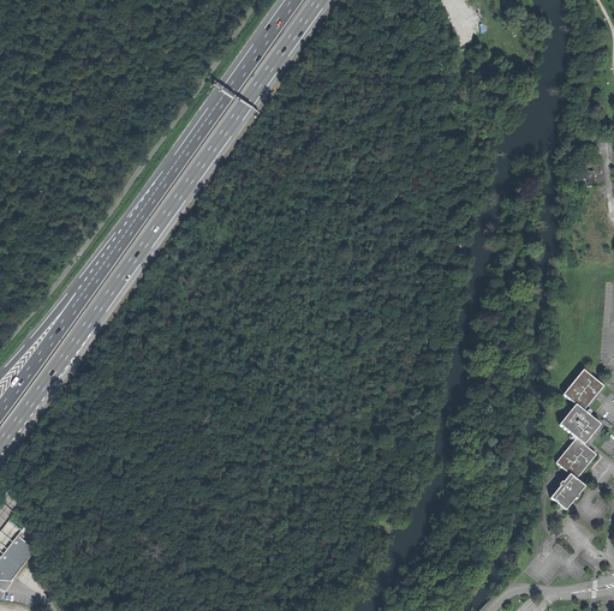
[(584,183),(594,183),(592,168),(580,168),(580,163),(573,163),(574,177),(583,175),(584,183)]
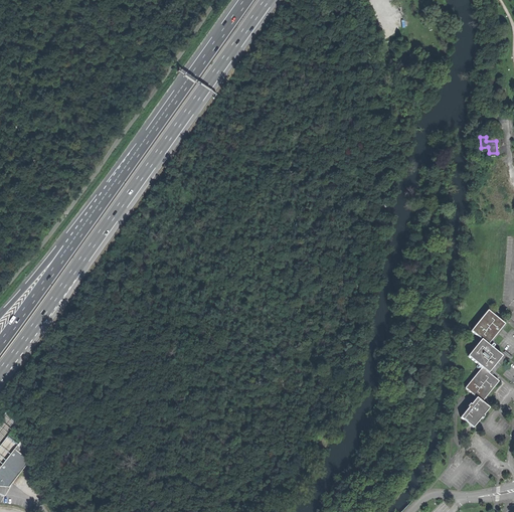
[(472,328),(482,336),(489,342),(505,321),(498,315),(489,308),(472,328)]
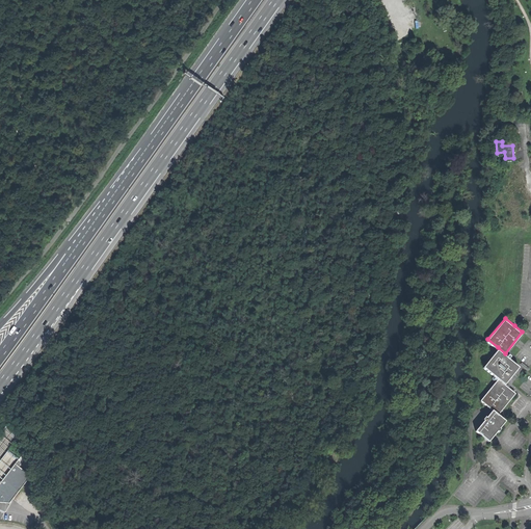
[(484,365),(499,377),(505,382),(520,365),(509,356),(507,354),(505,353),(498,347),(484,365)]
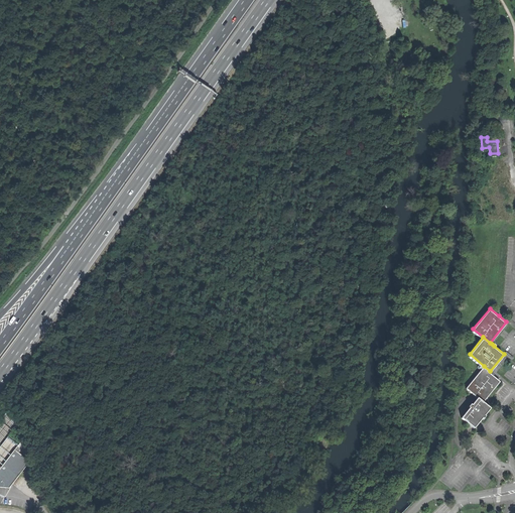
[(467,386),(479,395),(484,399),(500,379),(492,372),(490,371),(484,366),(467,386)]
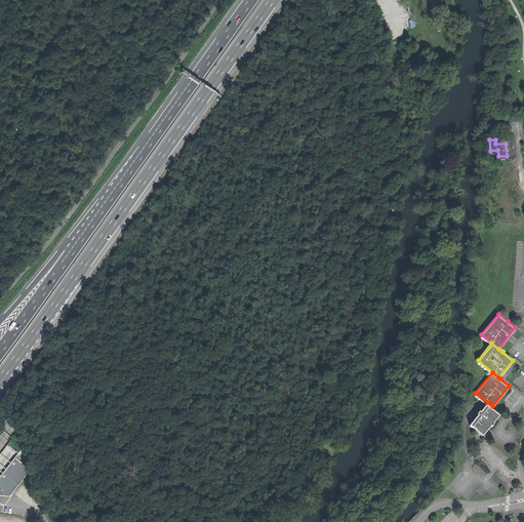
[(492,422),(499,413),(492,406),(487,402),(481,409),(480,408),(478,411),(479,412),(470,423),(483,433),(492,422)]
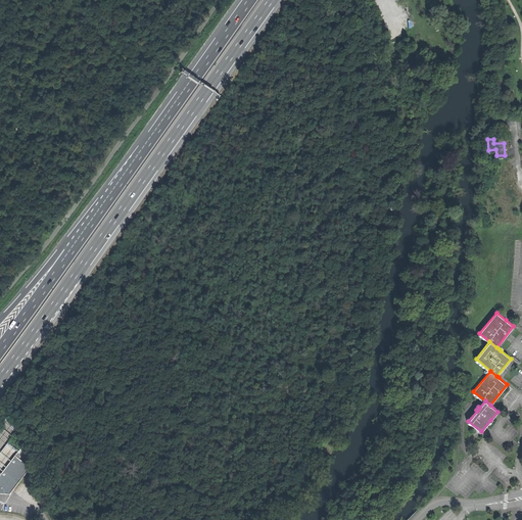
[(0,490),(11,492),(32,465),(20,457),(24,452),(20,450),(3,471),(0,469),(0,490)]
